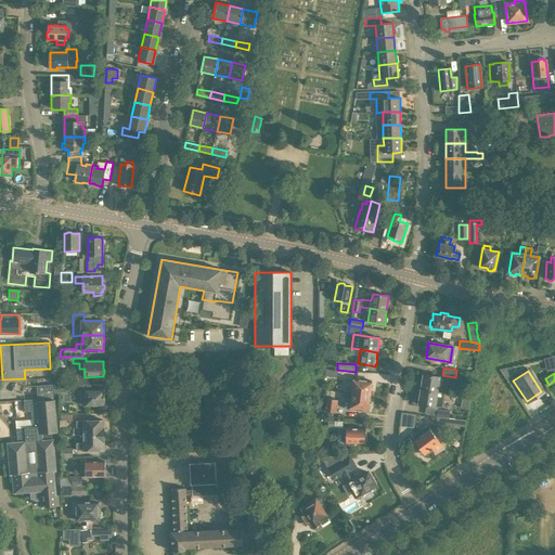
[(424,374),(421,389),(437,391),(440,376),(424,374)]
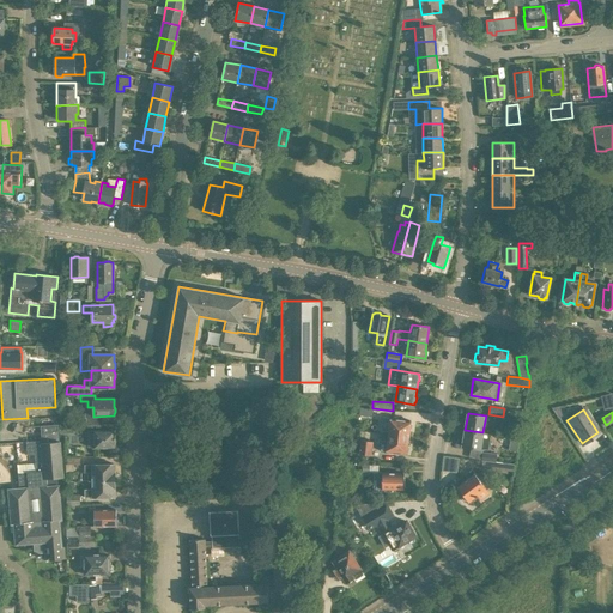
[(389,431),(388,435),(408,437),(410,430),(411,429),(412,425),(411,424),(411,422),(390,418),(383,418),(383,425),(380,424),(380,430),(389,431)]
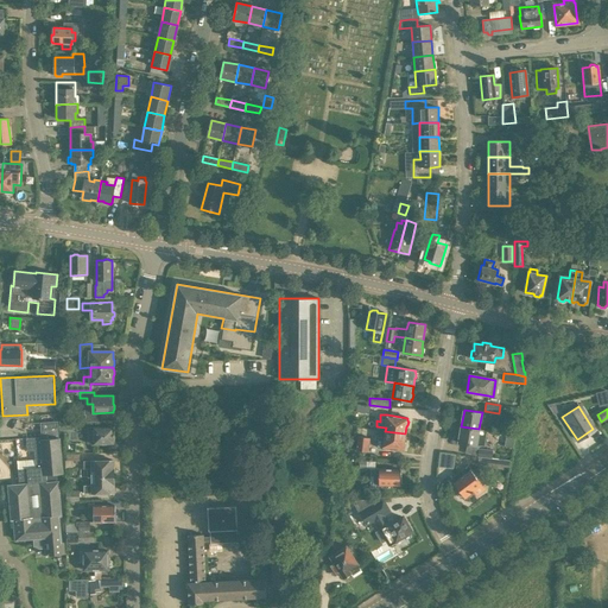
[(18,461),(19,485),(19,486),(45,483),(45,482),(45,475),(62,474),(58,422),(49,423),(49,435),(42,435),(42,437),(10,439),(11,453),(35,451),(35,460),(18,461)]
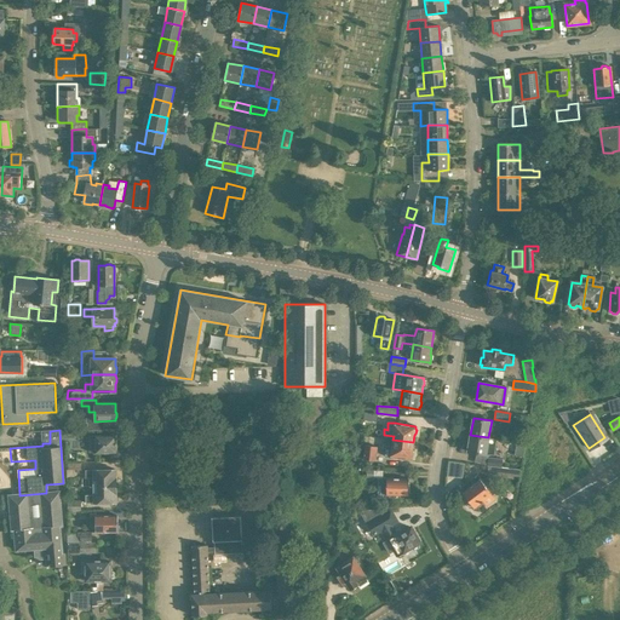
[(488,437),(470,435),(468,452),(492,455),(494,438),(488,437)]
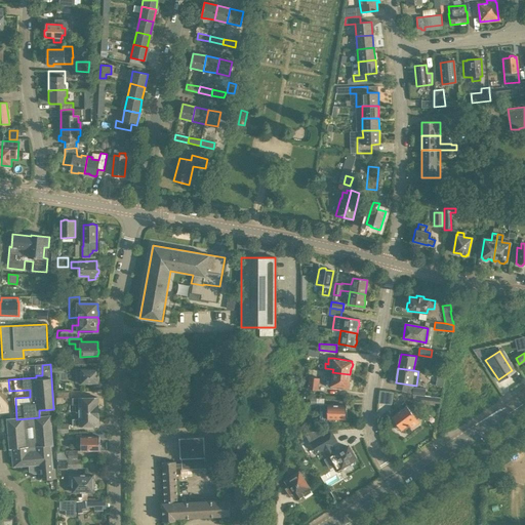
[(75,384),(81,382),(81,384),(98,384),(97,381),(98,380),(98,377),(97,376),(97,369),(75,369),(75,384)]
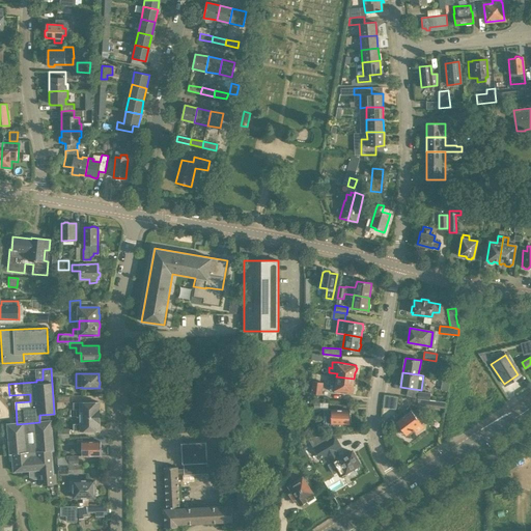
[(354,379),(336,376),(336,380),(328,379),(327,385),(330,385),(329,391),(352,393),(353,392),(354,391),(355,388),(353,387),(354,379)]
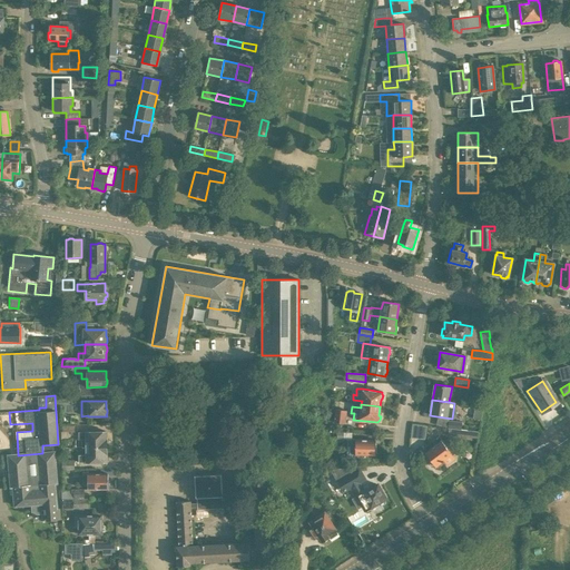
[(333,422),(345,424),(346,411),(335,410),(333,422)]
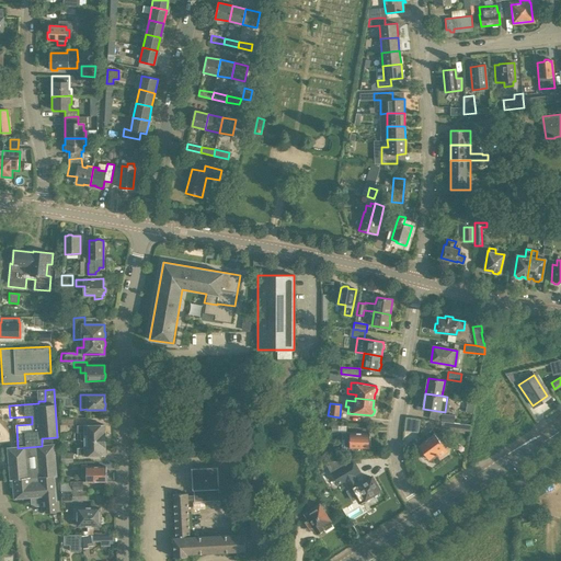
[(443,413),(442,421),(454,422),(455,415),(443,413)]
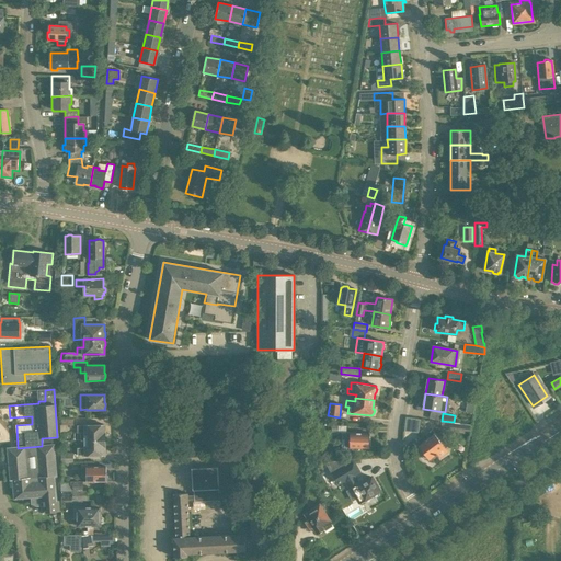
[(408,418),(405,430),(416,432),(419,419),(408,418)]
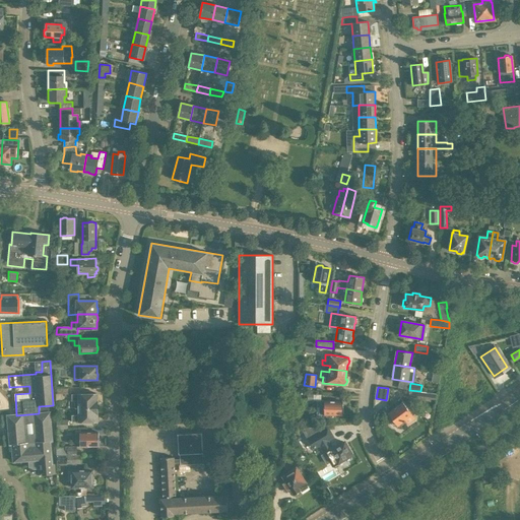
[(420,391),(409,390),(408,396),(426,399),(427,392),(420,391)]
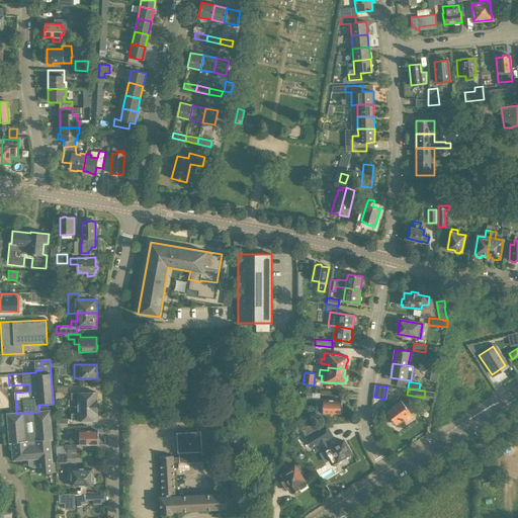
[(78,400),(78,407),(97,406),(96,393),(71,393),(71,400),(78,400)]
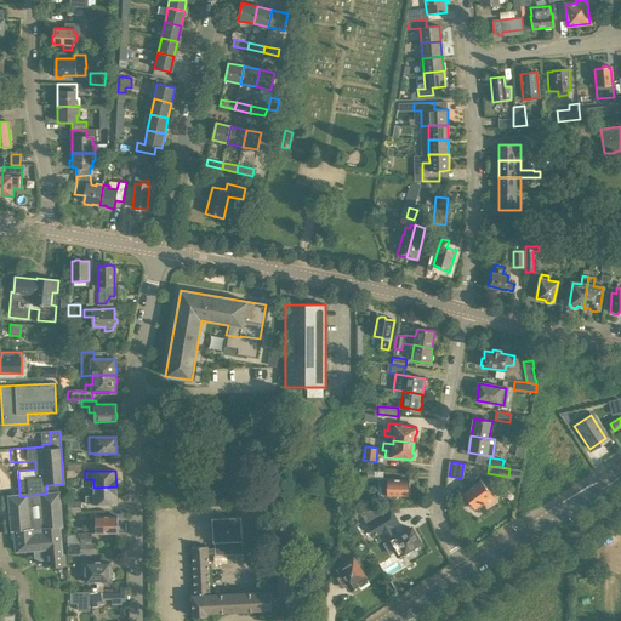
[(376,486),(379,486),(379,499),(398,499),(398,496),(408,496),(408,495),(410,494),(410,488),(408,488),(409,479),(376,479),(376,486)]
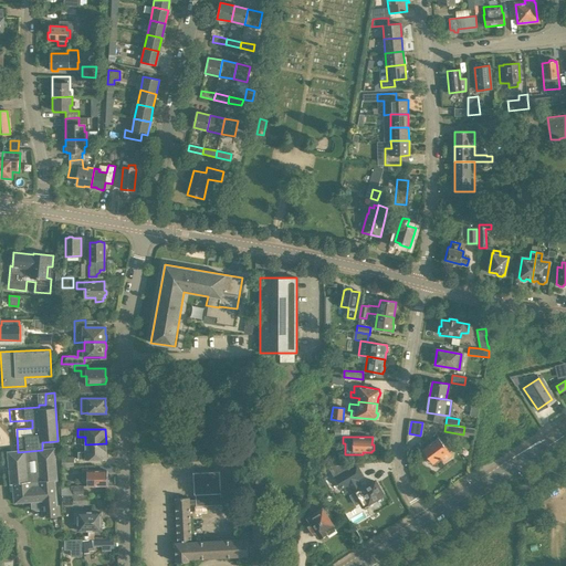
[(431,462),(433,463),(441,458),(443,462),(451,456),(449,452),(453,448),(446,437),(438,438),(423,450),(427,456),(427,457),(426,458),(426,459),(426,460),(427,461),(427,462),(429,462),(430,462),(431,462)]
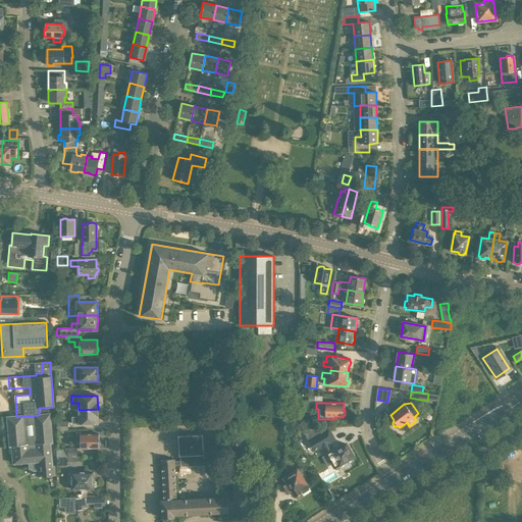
[(98,409),(79,410),(79,417),(71,417),(72,424),(98,423),(98,409)]
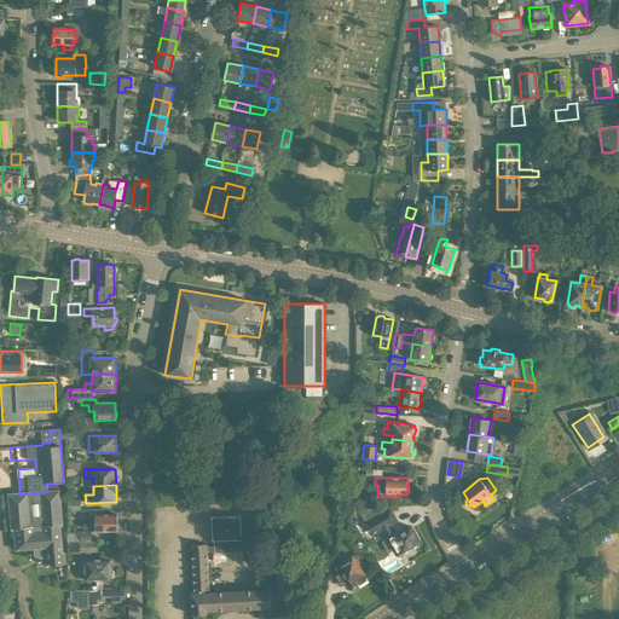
[(19,495),(19,493),(9,495),(10,507),(6,508),(6,518),(11,516),(12,530),(15,530),(16,550),(35,548),(35,556),(46,555),(47,566),(65,565),(64,553),(62,554),(59,526),(62,526),(59,490),(46,491),(46,492),(19,495)]
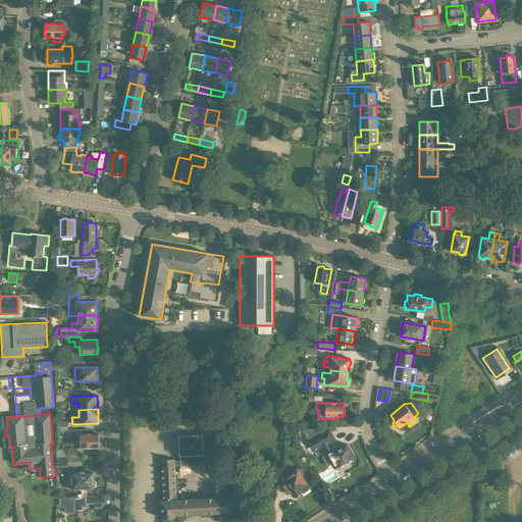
[(312,430),(320,442),(331,435),(326,428),(312,430)]
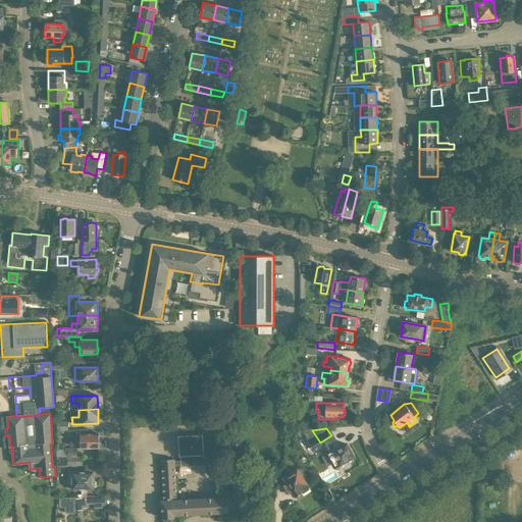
[(81,434),(75,435),(75,442),(77,446),(81,446),(81,448),(98,448),(98,446),(99,445),(99,442),(98,441),(98,434),(81,434)]
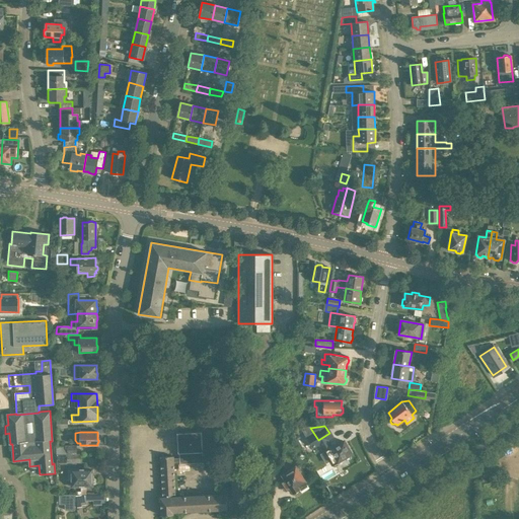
[(175,497),(173,462),(179,462),(179,464),(203,463),(202,452),(203,452),(202,432),(177,433),(177,444),(178,450),(178,454),(179,454),(179,458),(173,459),(173,456),(160,457),(162,498),(160,498),(161,516),(173,515),(173,512),(227,510),(227,500),(245,499),(243,469),(231,470),(231,471),(222,472),(222,482),(232,480),(233,494),(175,497)]
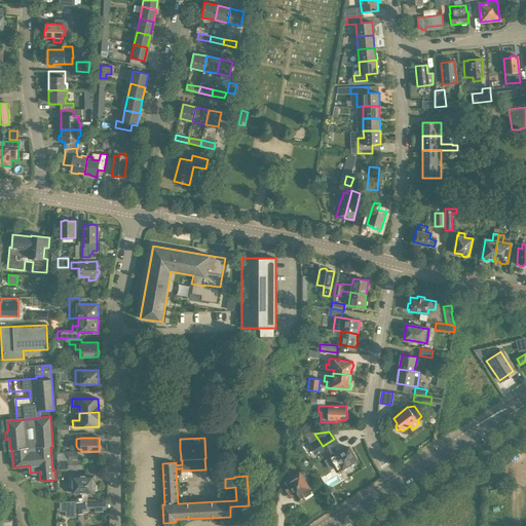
[(334,450),(327,454),(330,458),(326,460),(331,470),(335,466),(337,471),(347,464),(348,465),(351,466),(355,464),(355,461),(357,460),(348,447),(342,451),(342,450),(335,454),(334,450)]
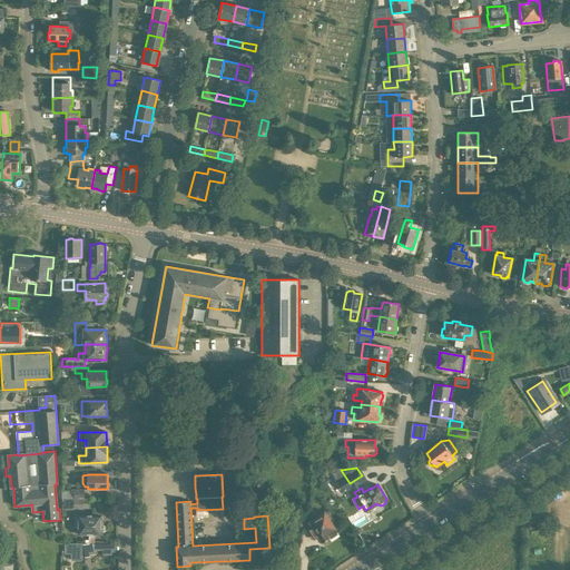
[(61,500),(74,499),(85,499),(85,489),(74,490),(61,490),(61,500)]
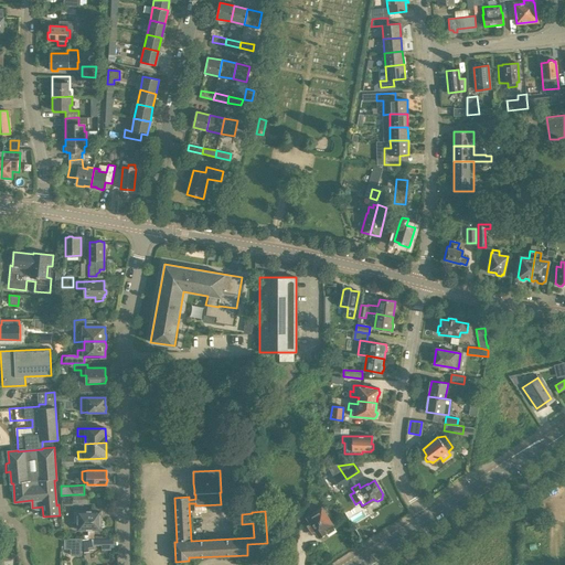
[(73,494),(73,504),(89,504),(88,494),(84,494),(73,494)]
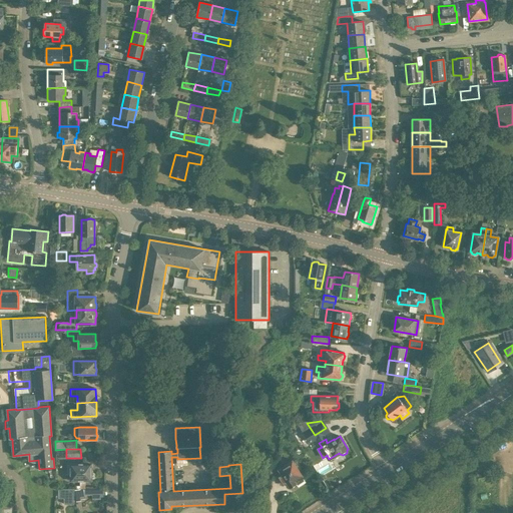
[(482,464),(494,457),(490,450),(478,457),(482,464)]
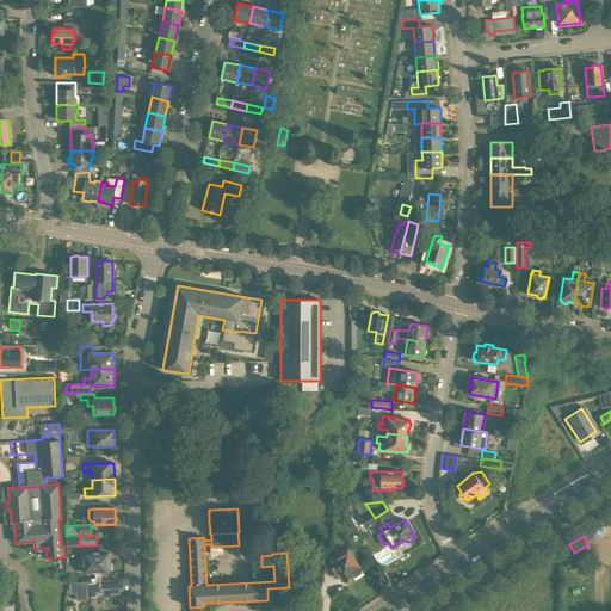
[(321,569),(333,562),(335,567),(333,568),(338,576),(340,574),(345,581),(352,576),(355,579),(363,573),(359,568),(360,567),(353,557),(353,555),(352,551),(350,551),(349,549),(339,555),(331,543),(322,551),(321,569)]
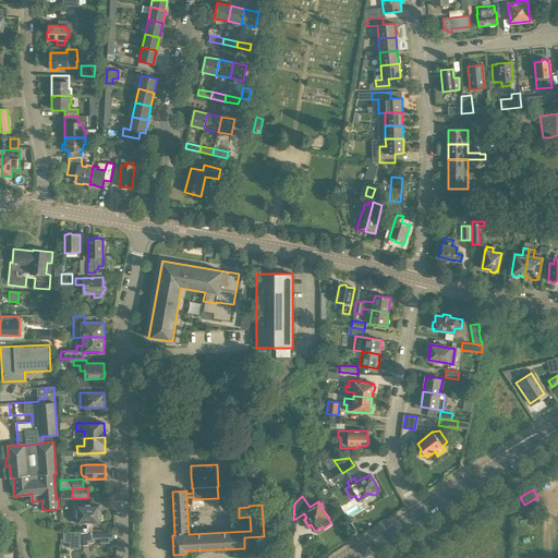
[(73,506),(73,516),(77,516),(77,523),(91,522),(93,524),(97,524),(100,520),(100,516),(99,514),(99,505),(73,506)]
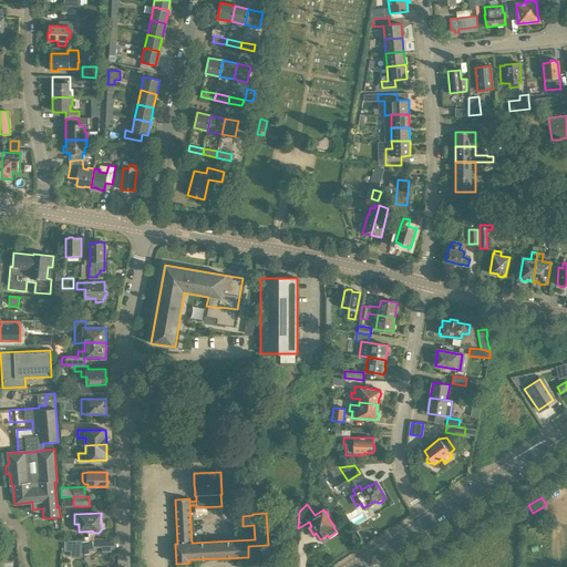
[(82,542),(84,555),(90,554),(90,553),(94,552),(92,540),(82,542)]
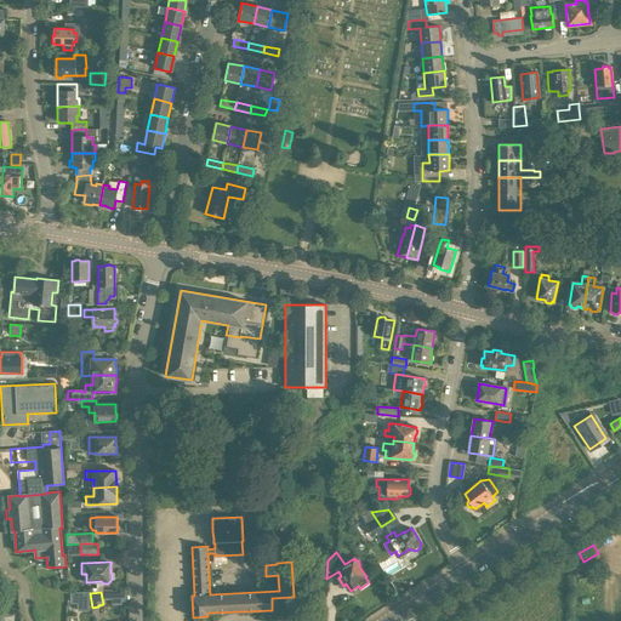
[(89,593),(72,593),(72,603),(79,603),(79,609),(89,609),(89,593)]
